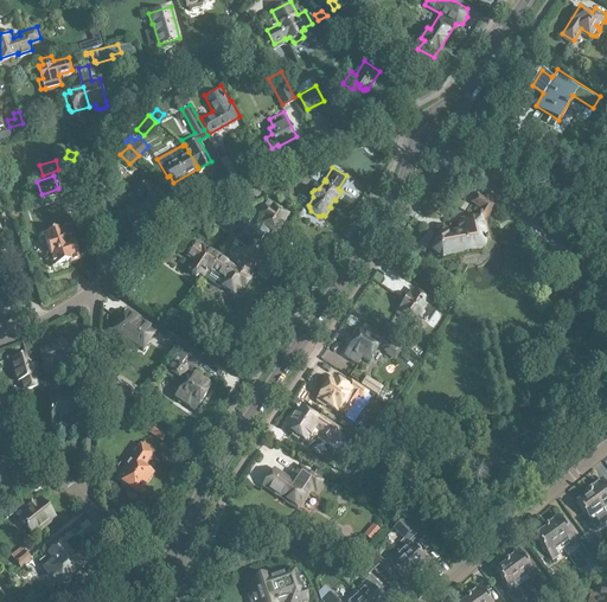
[(135,187),(142,199),(149,213),(164,205),(155,191),(148,180),(135,187)]
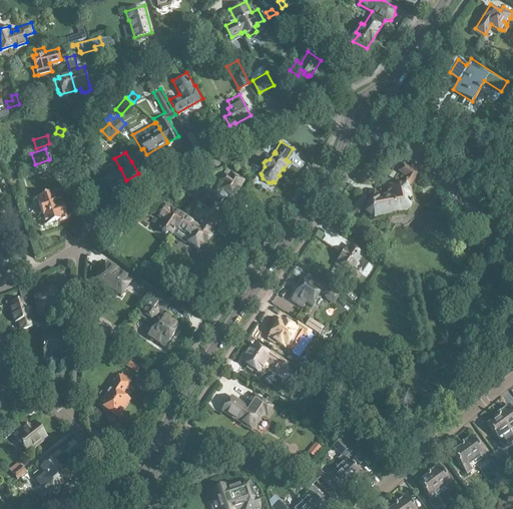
[(238,156),(231,160),(240,167),(245,160),(238,156)]
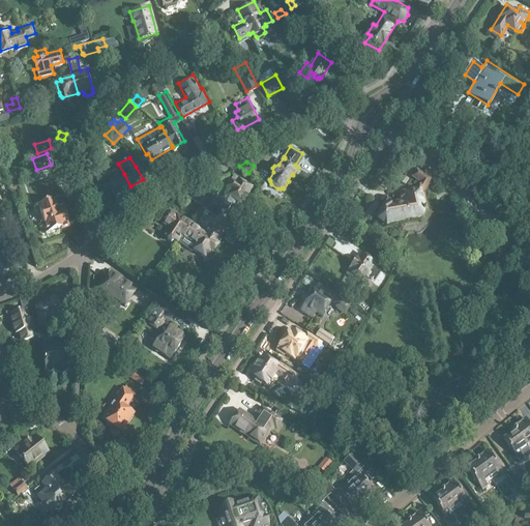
[(394,202),(388,198),(375,216),(386,224),(421,215),(423,213),(422,211),(424,210),(423,208),(428,208),(423,191),(435,174),(419,164),(412,175),(420,180),(414,190),(400,193),(402,200),(394,202)]
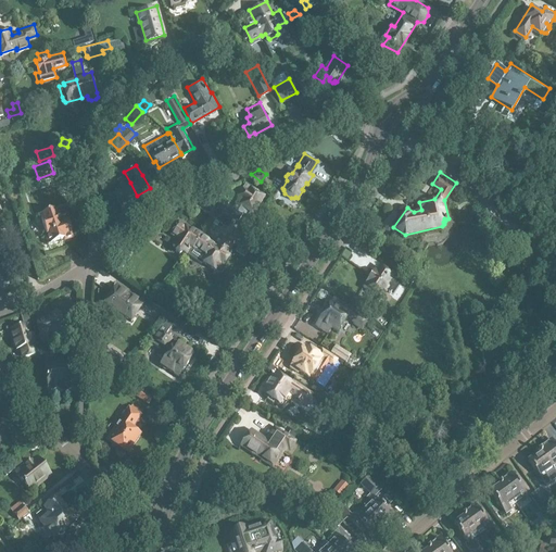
[(235,205),(243,211),(245,213),(249,208),(253,210),(264,192),(244,180),(237,193),(240,196),(235,205)]
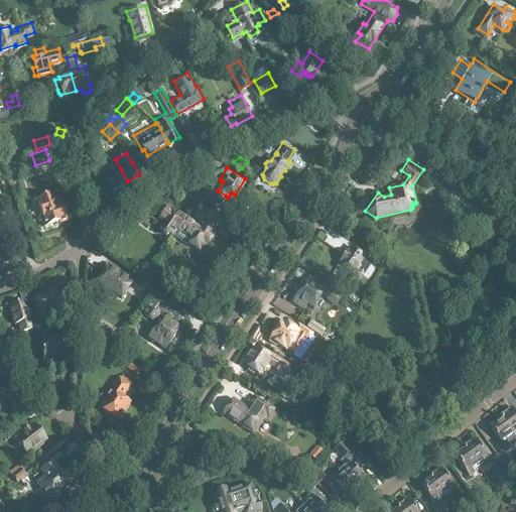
[(113,189),(127,181),(121,169),(106,177),(96,176),(95,182),(108,184),(109,183),(113,189)]
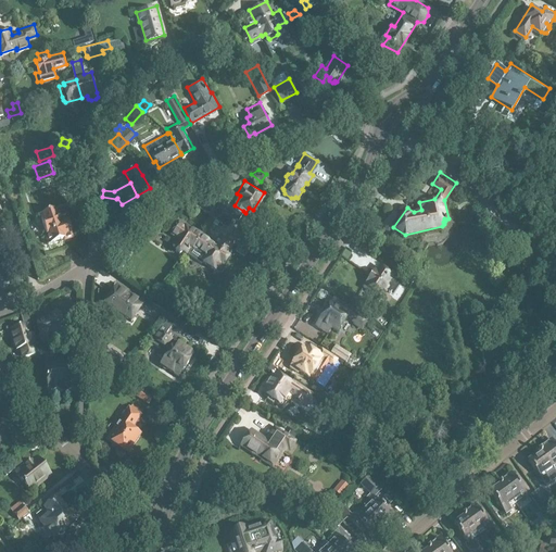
[(270,192),(276,196),(280,190),(277,186),(270,192)]
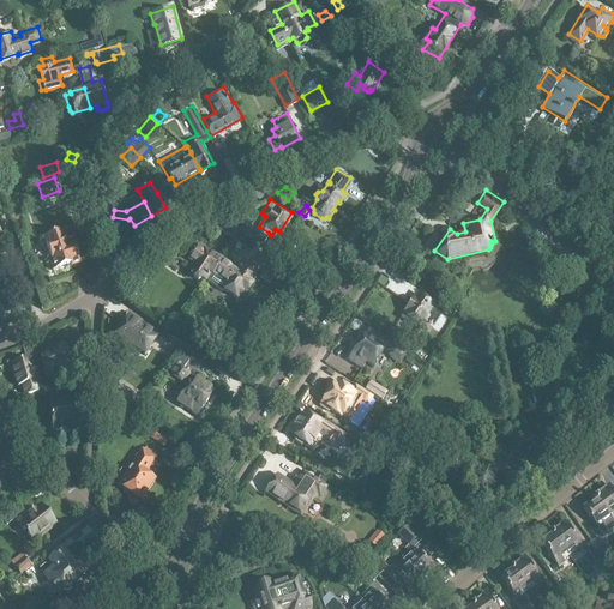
[(242,228),(251,233),(256,227),(244,219),(239,225),(242,228)]
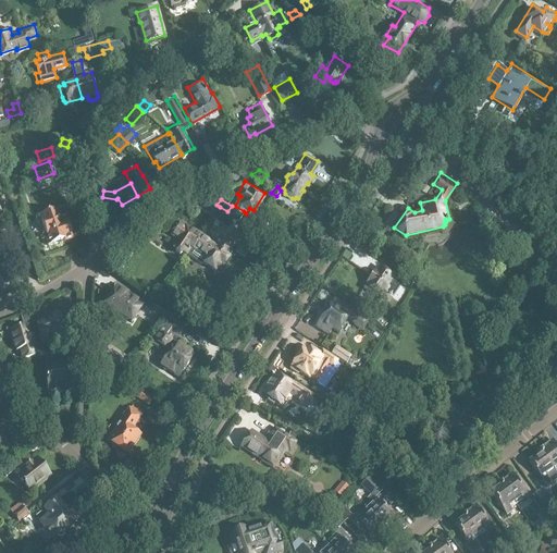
[(59,220),(58,214),(65,211),(63,205),(40,212),(47,232),(45,233),(48,243),(64,236),(65,240),(74,236),(67,217),(59,220)]
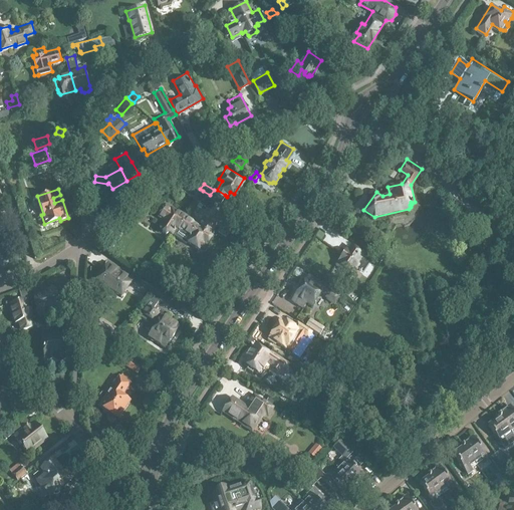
[(217,190),(216,191),(214,190),(210,195),(221,202),(225,195),(217,190)]
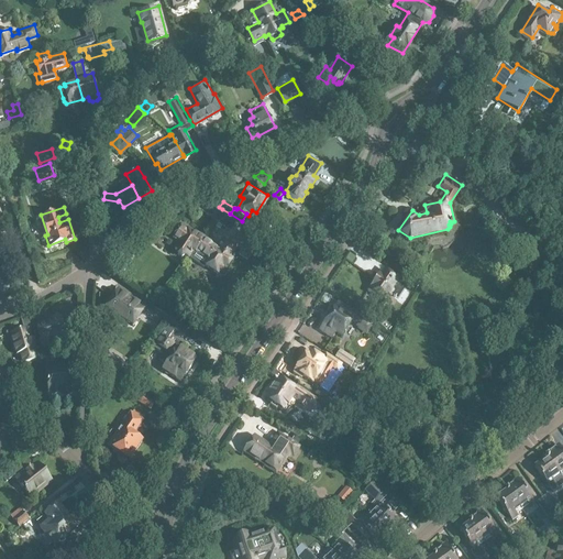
[(224,223),(230,214),(222,209),(216,218),(224,223)]
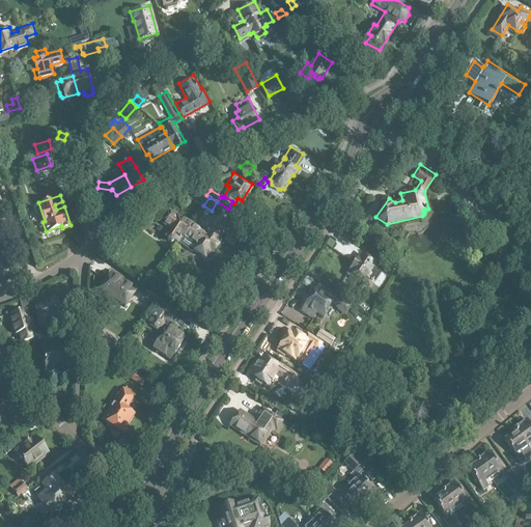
[(162,221),(169,226),(165,231),(167,233),(167,238),(171,241),(175,239),(178,241),(183,233),(185,234),(192,223),(193,223),(194,221),(188,217),(187,220),(176,214),(170,209),(162,221)]
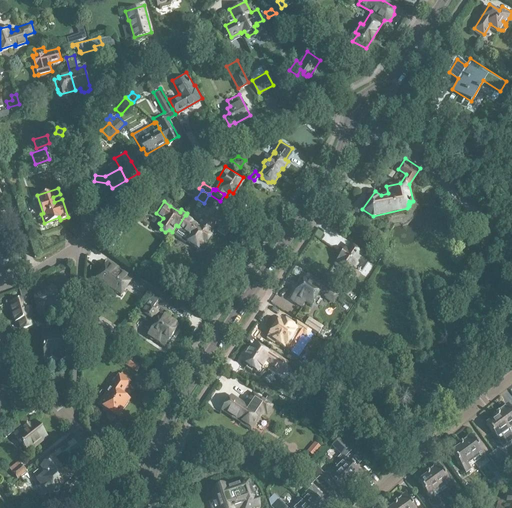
[(189,234),(186,238),(200,248),(205,247),(208,242),(206,241),(211,233),(208,231),(217,218),(221,221),(216,228),(225,234),(233,222),(225,217),(225,218),(215,211),(208,222),(205,220),(203,223),(198,220),(197,222),(186,215),(185,215),(178,226),(189,234)]
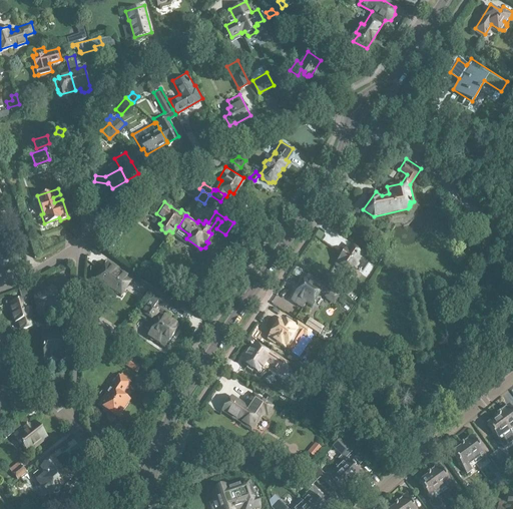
[(346,246),(336,263),(352,273),(359,263),(357,261),(363,251),(351,243),(348,248),(346,246)]
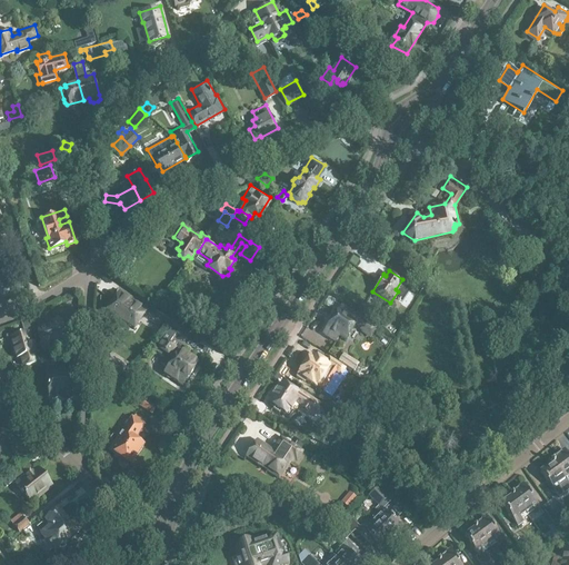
[(423,286),(408,276),(403,283),(419,293),(423,286)]
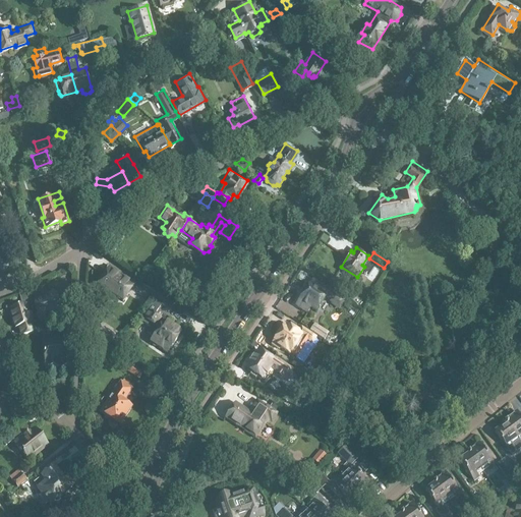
[(110,264),(98,282),(123,299),(134,282),(110,264)]
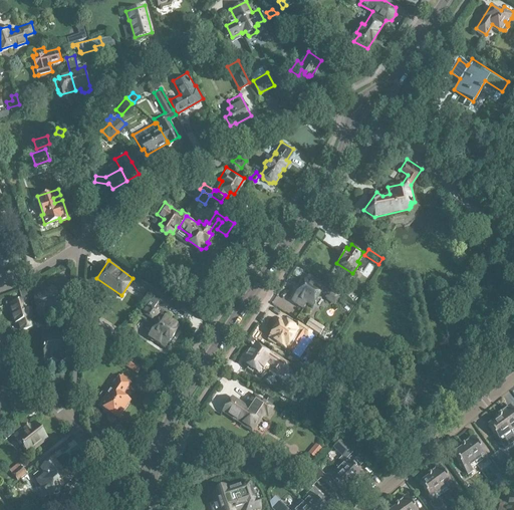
[(312,304),(321,289),(326,292),(329,287),(308,273),(292,298),(302,305),(306,300),(312,304)]
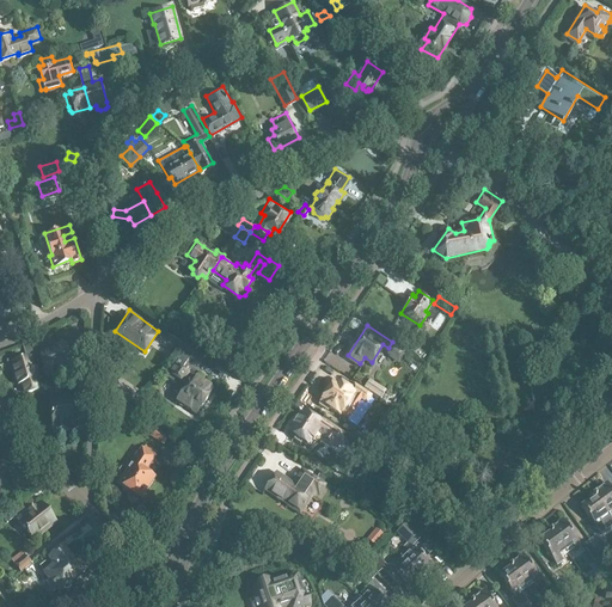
[(53,343),(54,348),(41,351),(48,376),(59,373),(57,368),(72,365),(63,339),(53,343)]
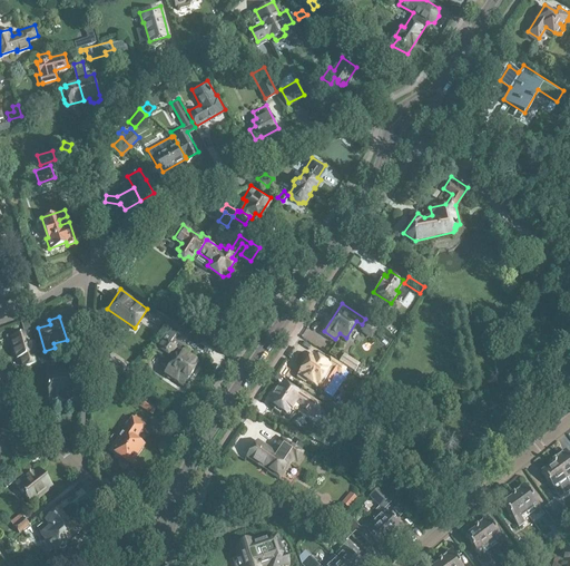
[(164,371),(166,372),(166,373),(169,376),(170,374),(183,383),(197,360),(168,341),(176,329),(185,335),(189,329),(175,319),(170,325),(157,345),(158,347),(156,350),(165,355),(160,361),(167,366),(164,371)]
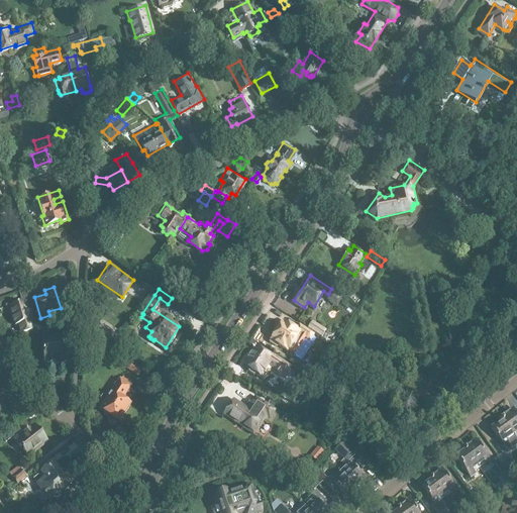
[(33,327),(38,326),(37,321),(35,316),(31,317),(27,299),(10,304),(15,322),(20,321),(20,322),(19,323),(20,328),(22,328),(22,330),(33,327)]
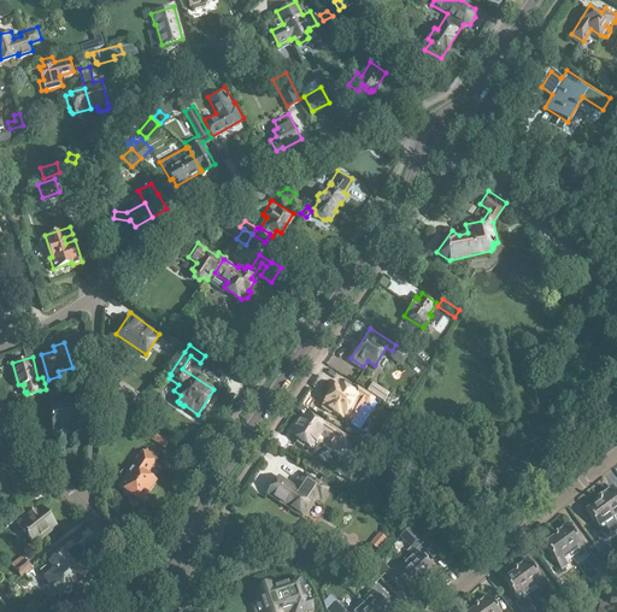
[(70,376),(45,383),(46,389),(46,390),(48,389),(63,387),(72,386),(70,376)]
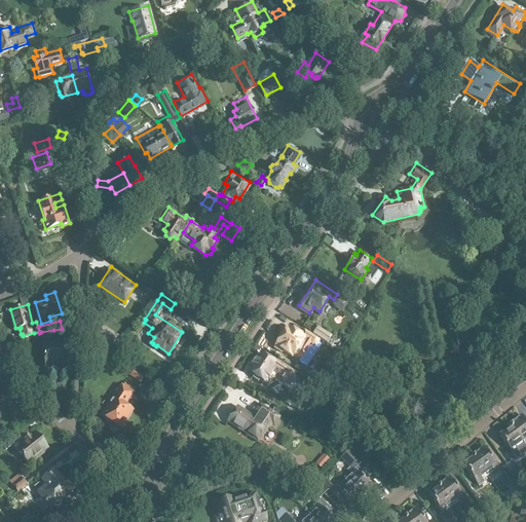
[(104,325),(97,335),(111,345),(118,334),(104,325)]
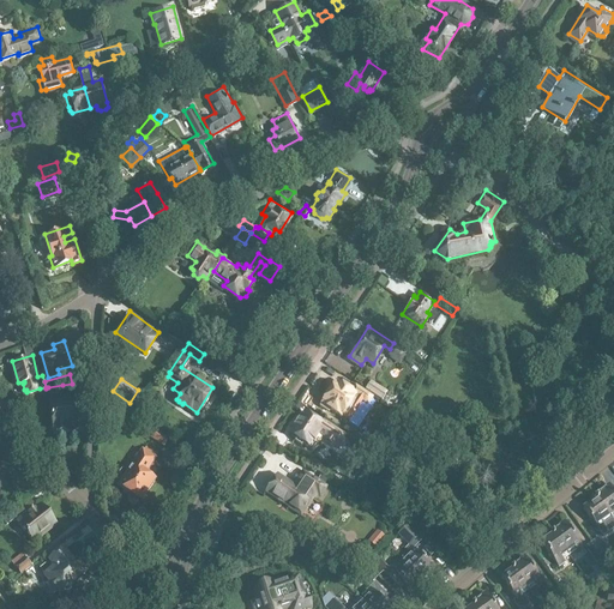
[(330,408),(330,406),(342,414),(353,398),(356,401),(360,396),(368,401),(373,393),(357,383),(353,390),(336,379),(331,386),(327,387),(325,391),(326,393),(320,402),(330,408)]
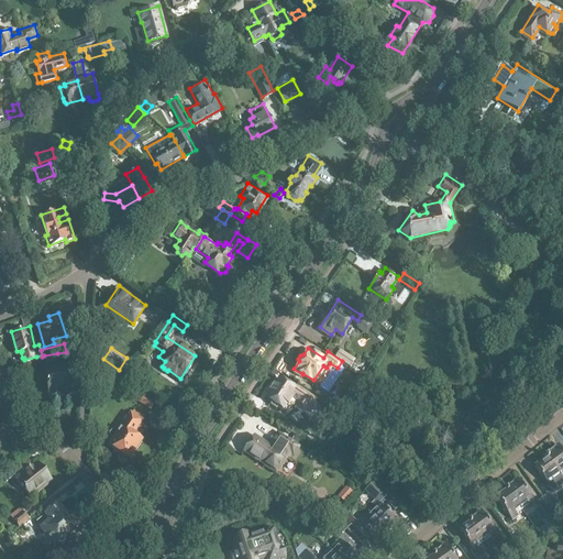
[(355,357),(340,348),(335,355),(350,365),(355,357)]
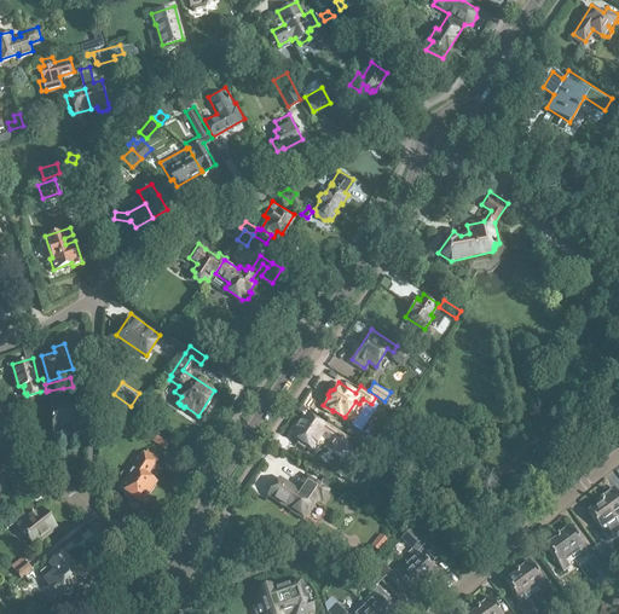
[(65,399),(65,398),(63,388),(48,391),(50,400),(61,399),(65,399)]
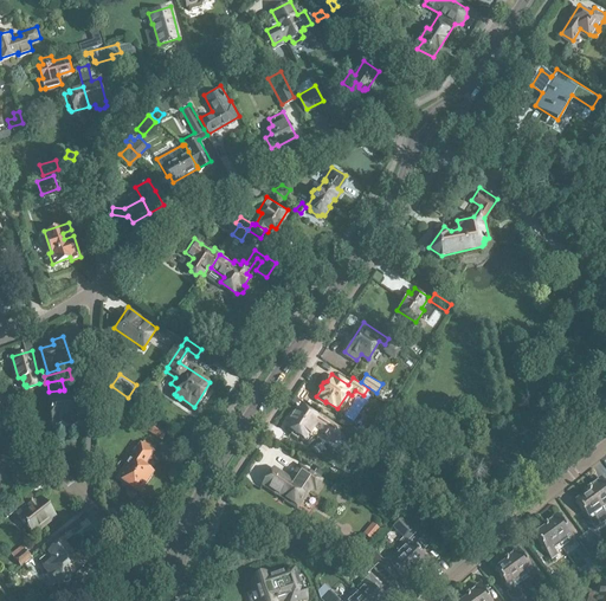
[(64,391),(59,391),(59,394),(50,395),(52,426),(70,424),(69,419),(75,419),(72,392),(66,393),(66,389),(64,389),(64,391)]
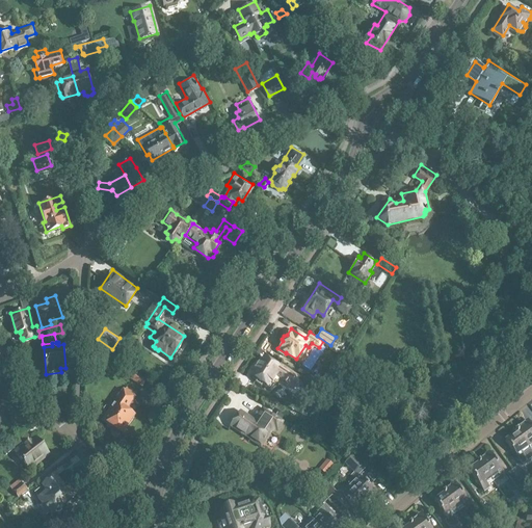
[(131,354),(117,346),(111,355),(126,365),(131,354)]
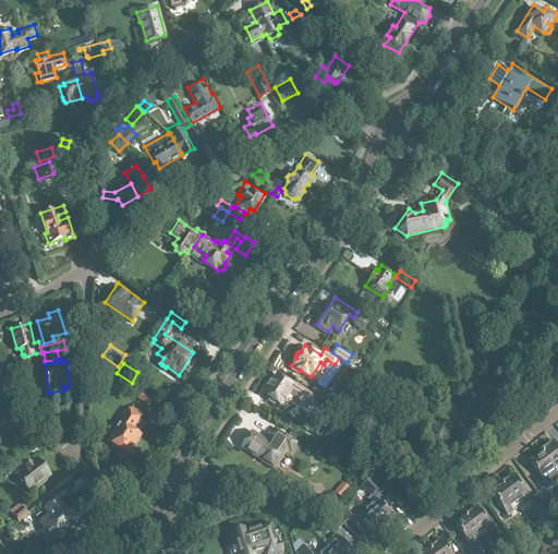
[(264,392),(269,396),(268,398),(275,402),(276,400),(282,404),(291,390),(300,396),(303,389),(277,372),(273,378),(269,380),(267,383),(268,385),(264,392)]
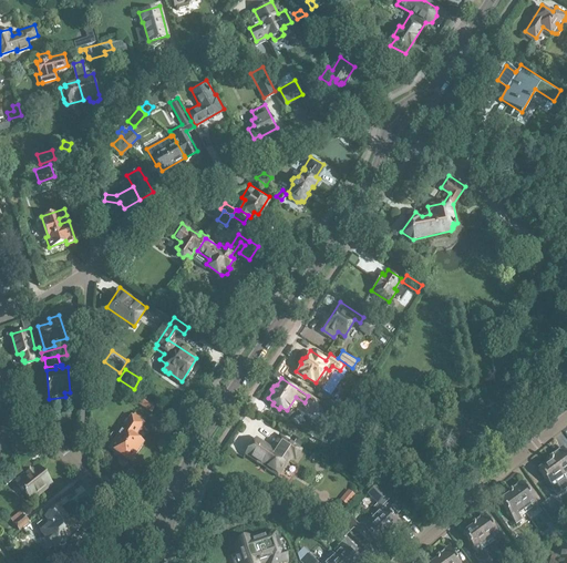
[(156,403),(143,395),(138,400),(152,409),(156,403)]
